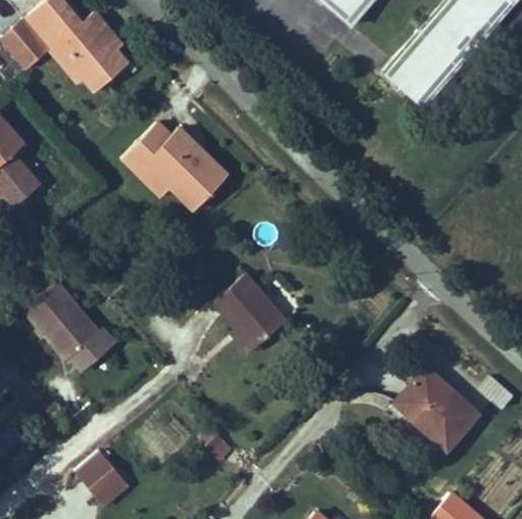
[(109,47),(82,14),(69,25),(47,0),(36,0),(12,20),(37,49),(66,84),(72,80),(104,51),(109,47)]
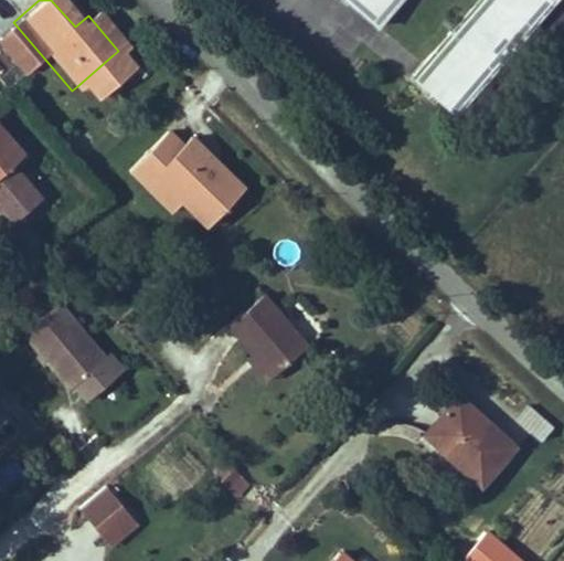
[(344,0),(376,28),(401,0),(344,0)]
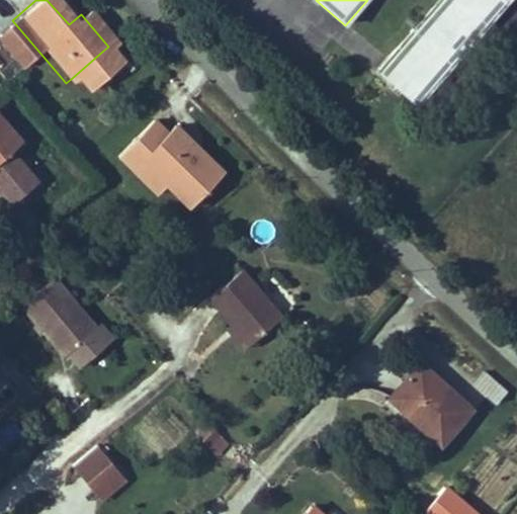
[(515,0),(441,0),(378,72),(419,108),(515,0)]
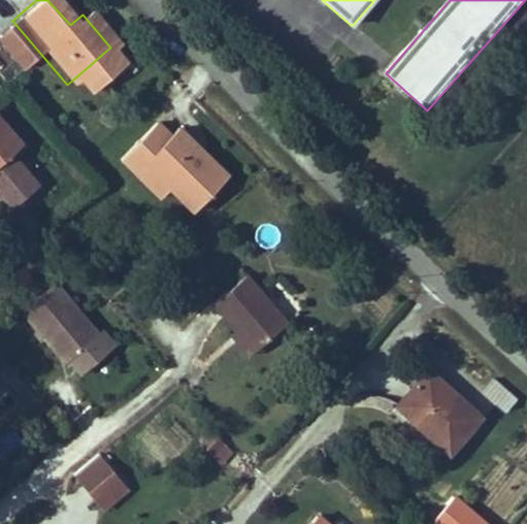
[(0,53),(14,69),(37,50),(12,21),(10,19),(0,27),(0,53)]
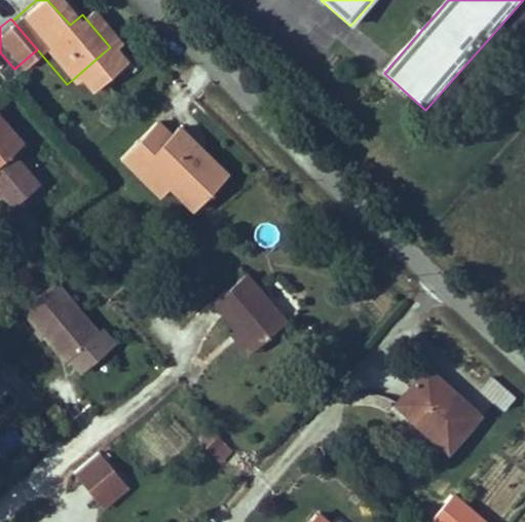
[(82,91),(115,64),(105,51),(72,80),(82,91)]
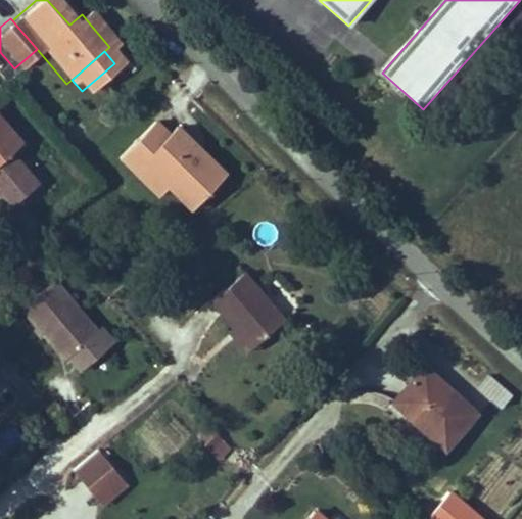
[(25,142),(0,113),(0,193),(12,207),(40,183),(12,152),(25,142)]
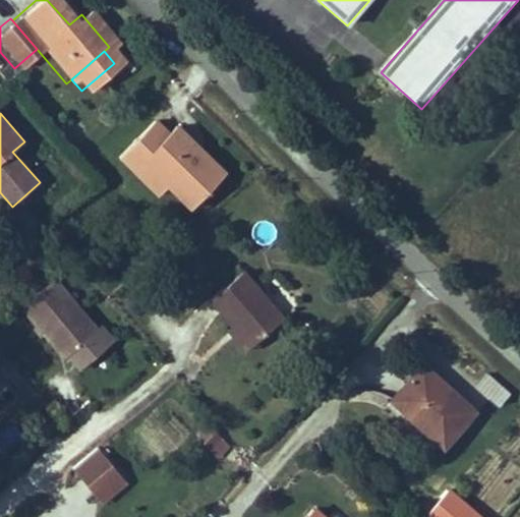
[(157,121),(119,160),(158,196),(170,184),(194,207),(227,173),(178,125),(170,133),(157,121)]
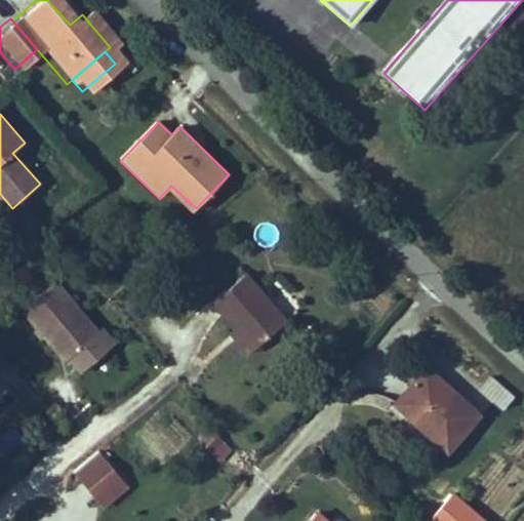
[(245,273),(212,299),(233,325),(252,348),(284,321),(245,273)]
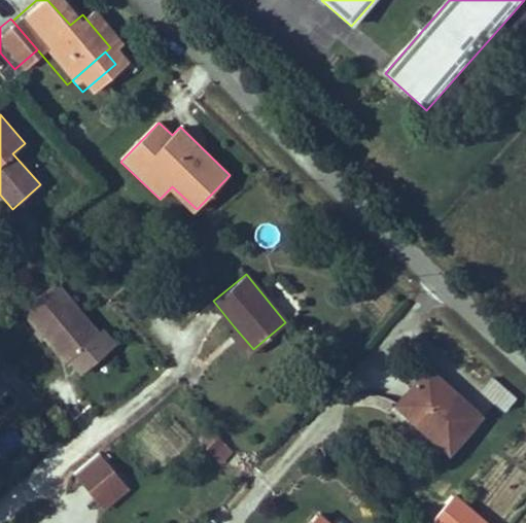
[(115,347),(103,333),(99,336),(56,286),(23,314),(66,363),(70,360),(82,375),(115,347)]
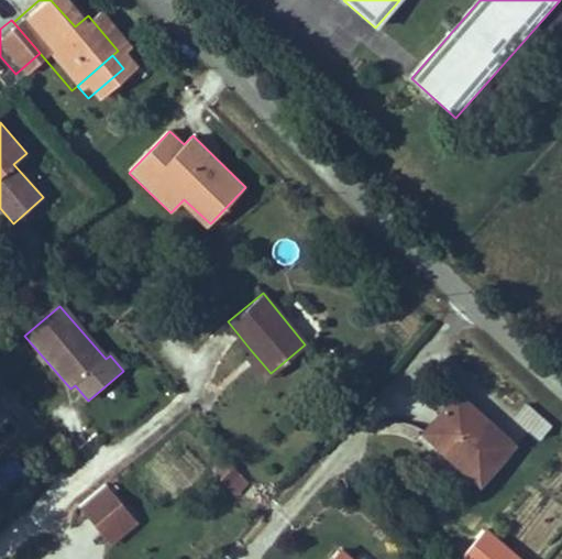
[(263,380),(271,373),(250,349),(242,354),(263,380)]
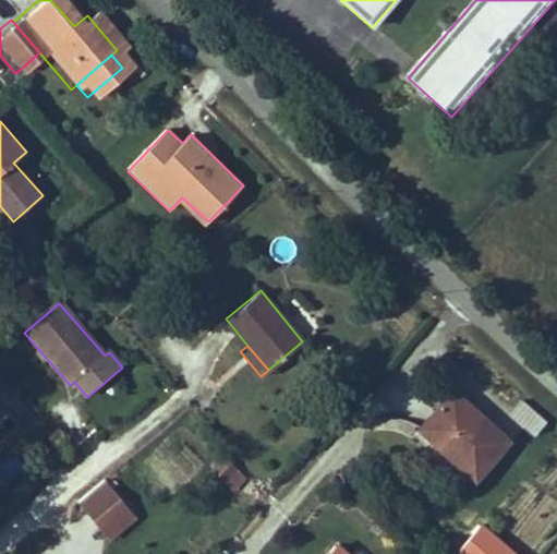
[(440,392),(409,426),(471,482),(501,447),(440,392)]
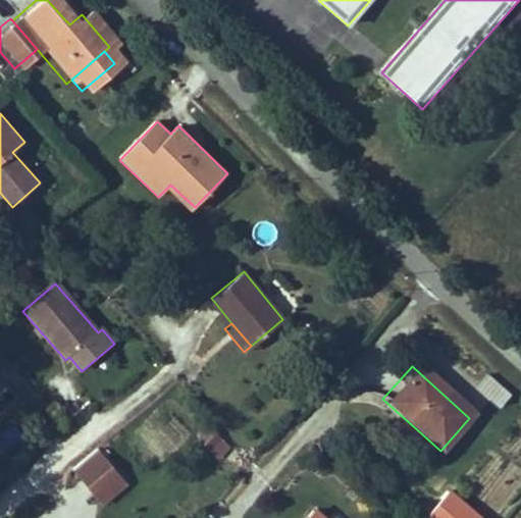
[(501,409),(512,396),(485,373),(474,387),(501,409)]
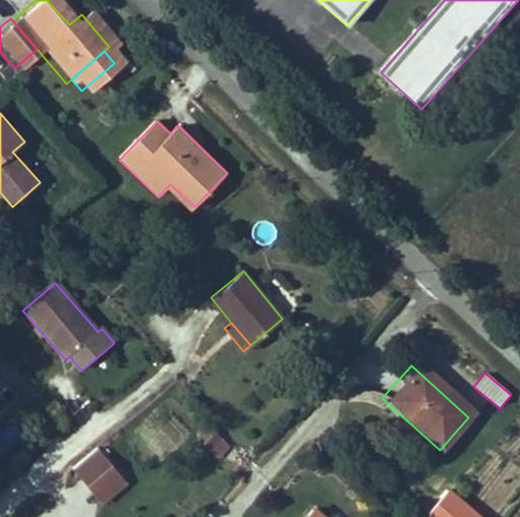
[(100,453),(76,472),(105,506),(127,487),(100,453)]
